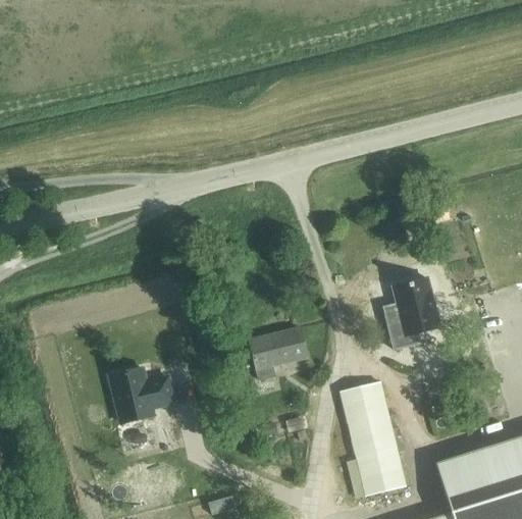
[(206,229),(203,218),(191,220),(194,232),(206,229)]
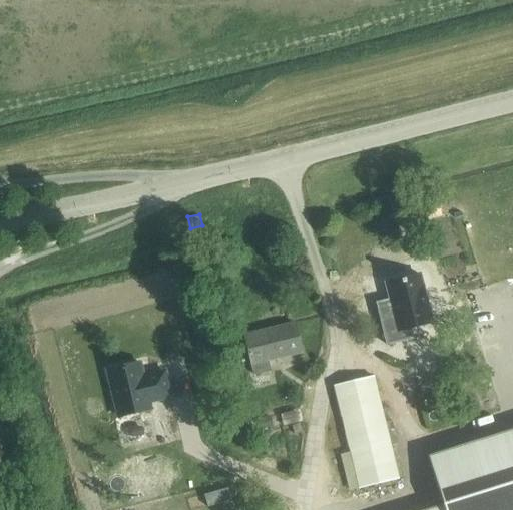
[(390,298),(376,301),(387,343),(413,337),(410,326),(431,321),(419,273),(386,281),(390,298)]
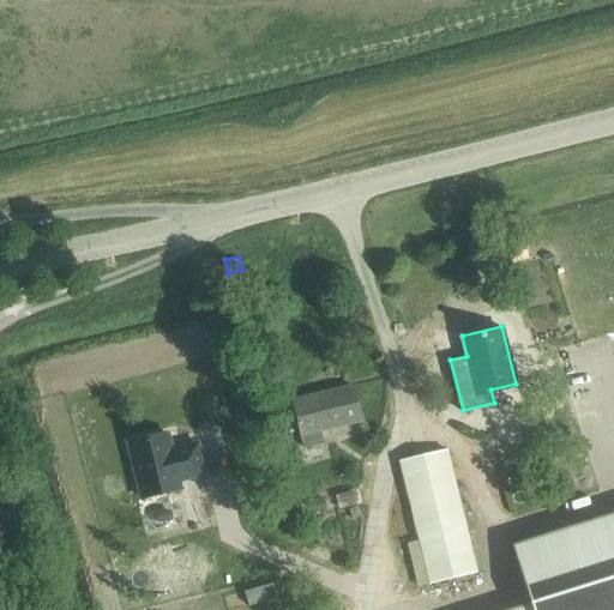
[(293,398),(301,434),(304,447),(324,442),(320,429),(361,420),(353,384),(293,398)]
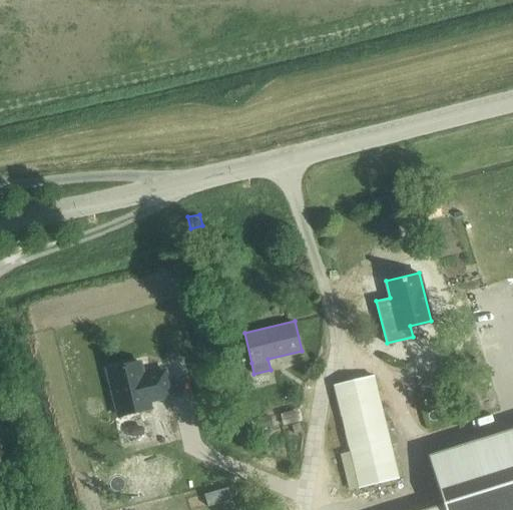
[(140,349),(108,357),(119,403),(152,395),(150,388),(171,383),(165,357),(151,361),(151,363),(144,365),(140,349)]
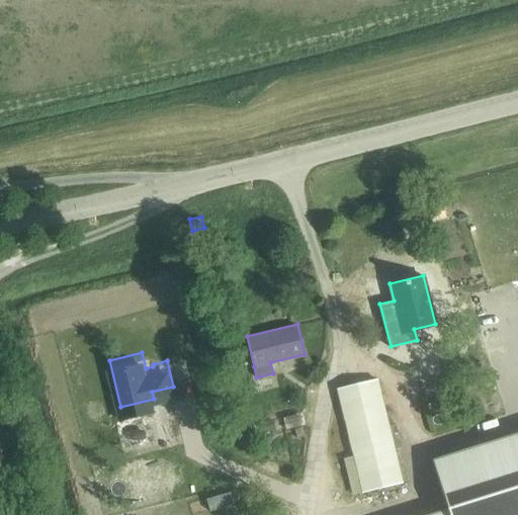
[(450,375),(435,379),(438,394),(453,390),(450,375)]
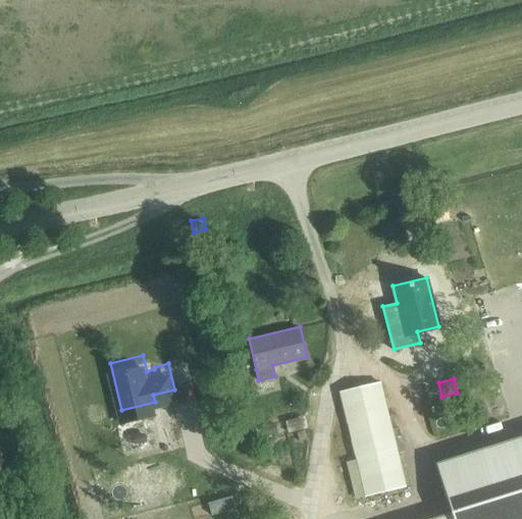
[(365,496),(406,485),(380,381),(340,392),(365,496)]
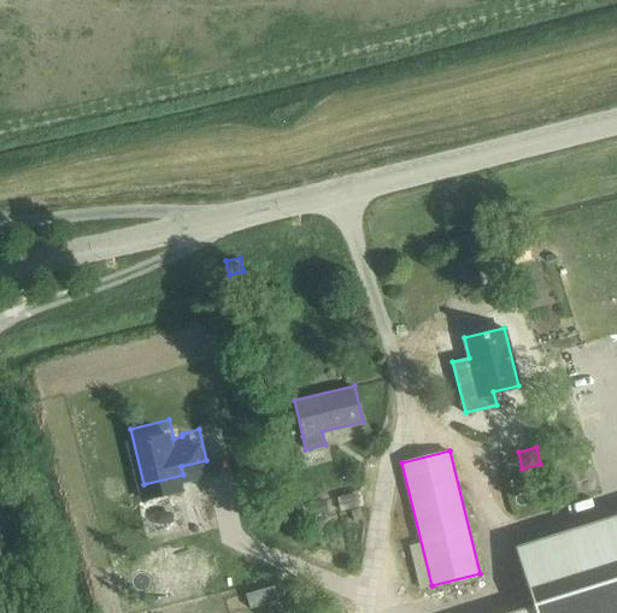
[(325,495),(307,500),(311,513),(328,510),(325,495)]
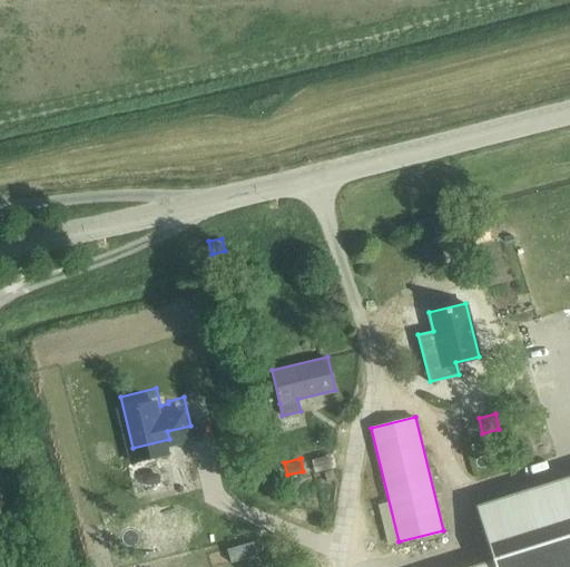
[(333,468),(323,471),(326,480),(335,478),(333,468)]
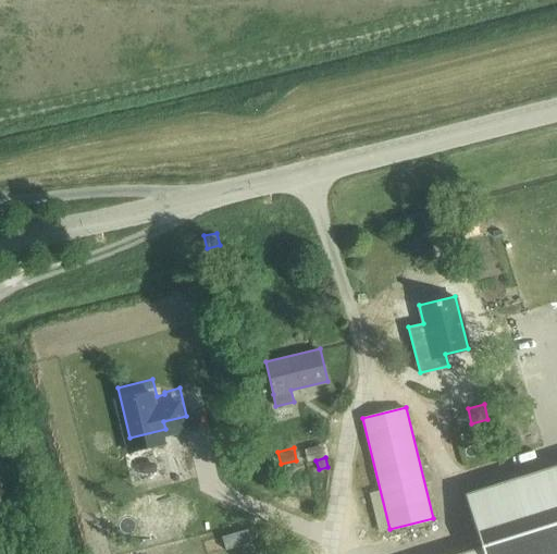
[(481,548),(459,553),(556,553),(556,465),(465,494),(481,548)]
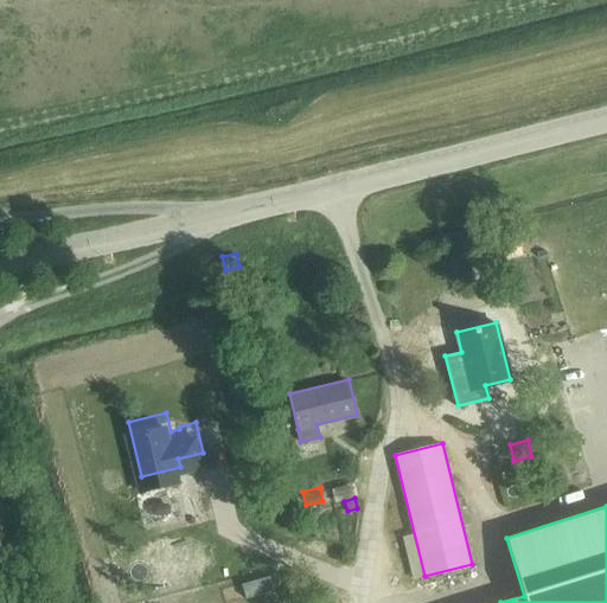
[(268,572),(240,581),(246,597),(273,589),(268,572)]
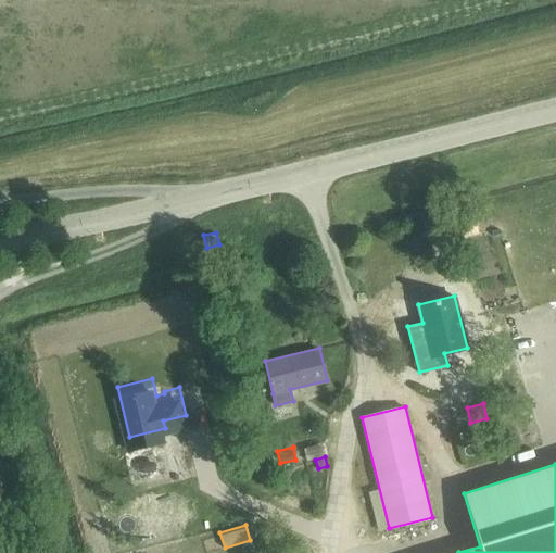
All buildings are outlined.
